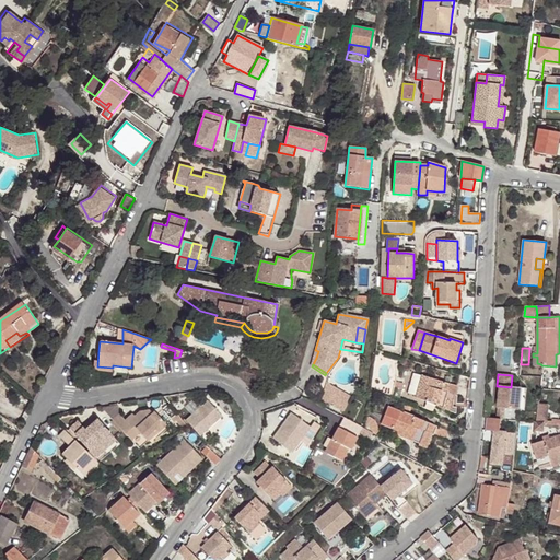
[(422,375),(416,398),(446,410),(450,399),(445,397),(446,393),(453,395),(455,395),(457,386),(422,375)]
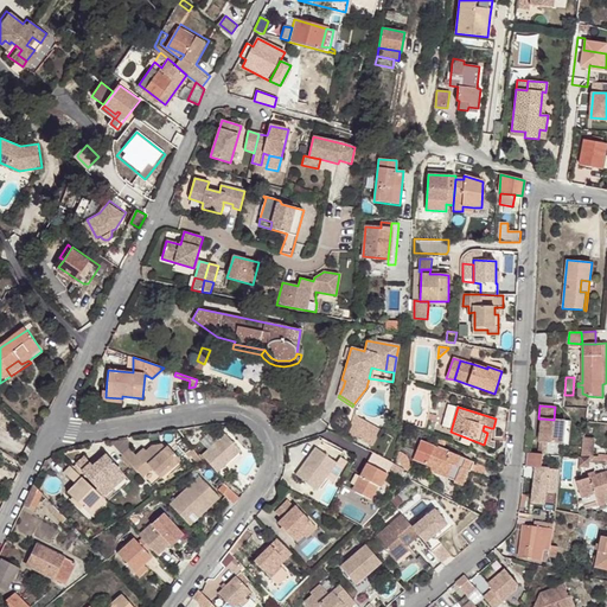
[(356,439),(364,422),(353,415),(347,435),(356,439)]
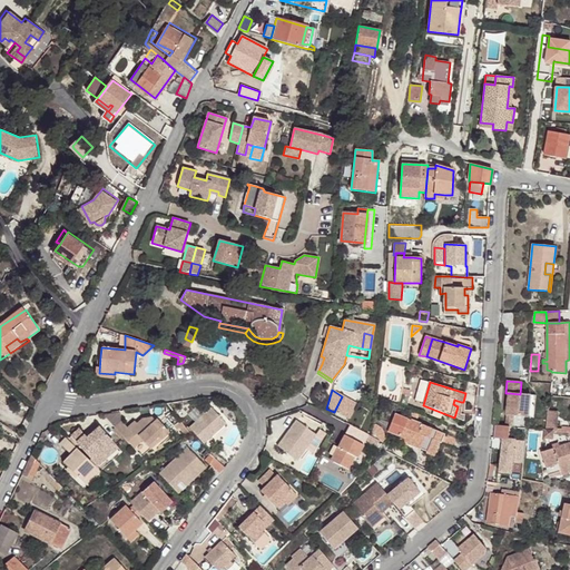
[(520,394),(509,393),(505,421),(512,421),(513,415),(529,418),(531,395),(520,394)]
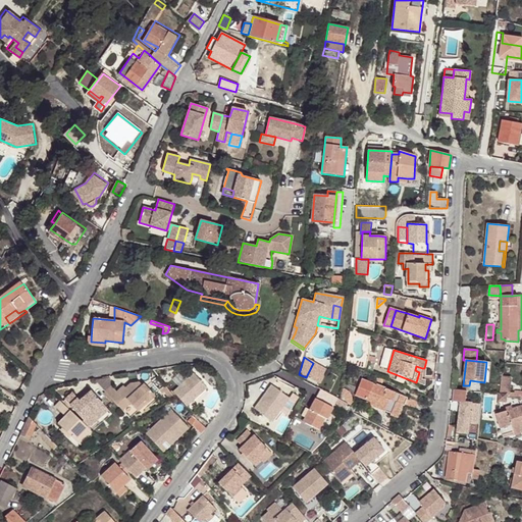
[(326,370),(313,363),(306,377),(319,383),(326,370)]
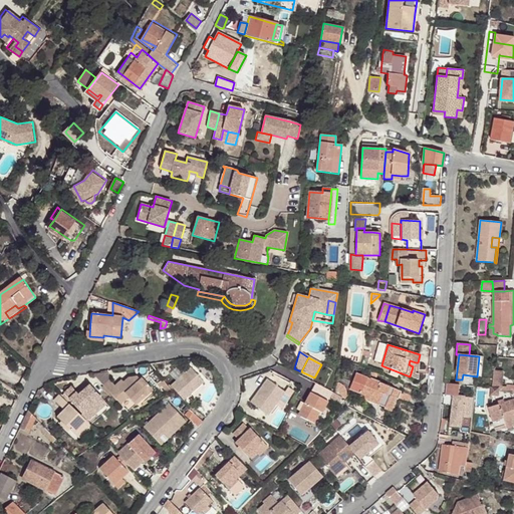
[(171,386),(184,401),(204,382),(191,367),(171,386)]
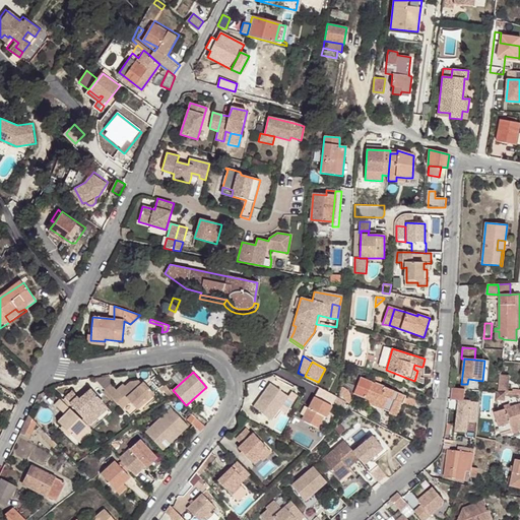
[(495,375),(494,390),(499,391),(507,392),(509,377),(502,376),(500,376),(495,375)]
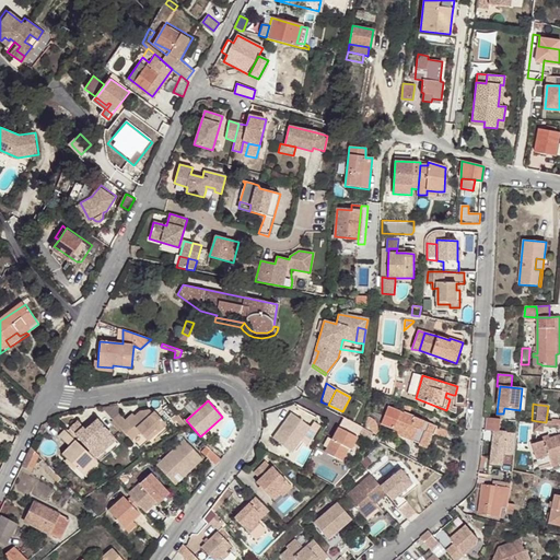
[(405,405),(400,412),(404,413),(404,412),(409,415),(412,407),(405,405)]
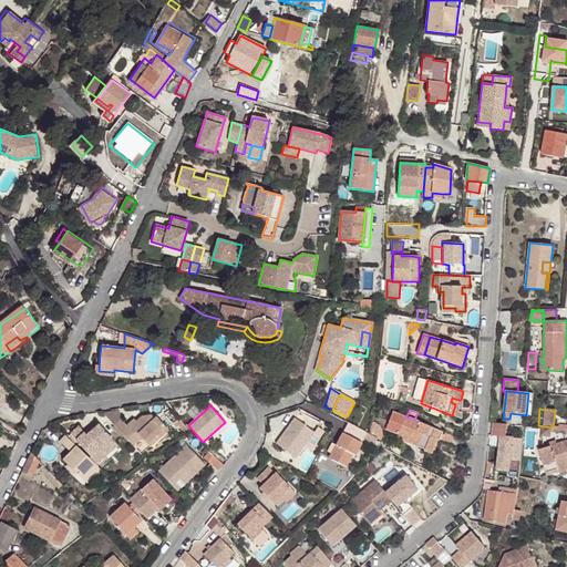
[(392,412),(385,429),(398,434),(398,436),(405,440),(405,441),(425,449),(433,428),(414,420),(409,418),(409,419),(405,418),(392,412)]
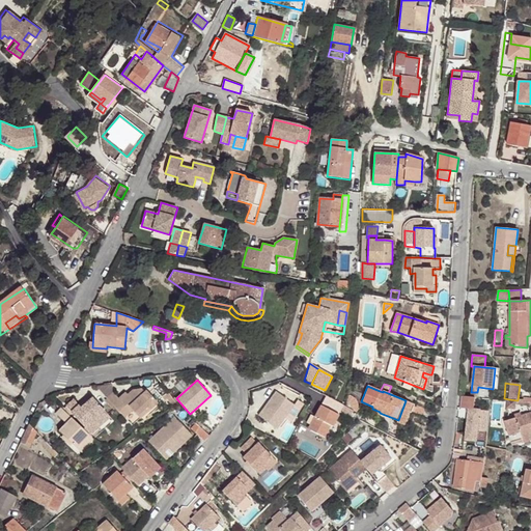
[(107,398),(124,418),(133,411),(138,416),(148,407),(150,410),(158,403),(146,390),(145,392),(142,389),(133,390),(128,395),(127,395),(126,394),(119,399),(118,398),(113,392),(107,398)]
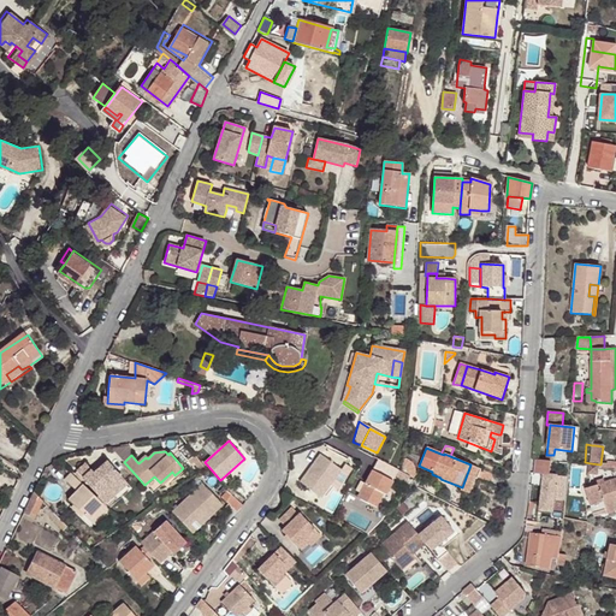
[(320,454),(300,481),(321,498),(342,471),(320,454)]
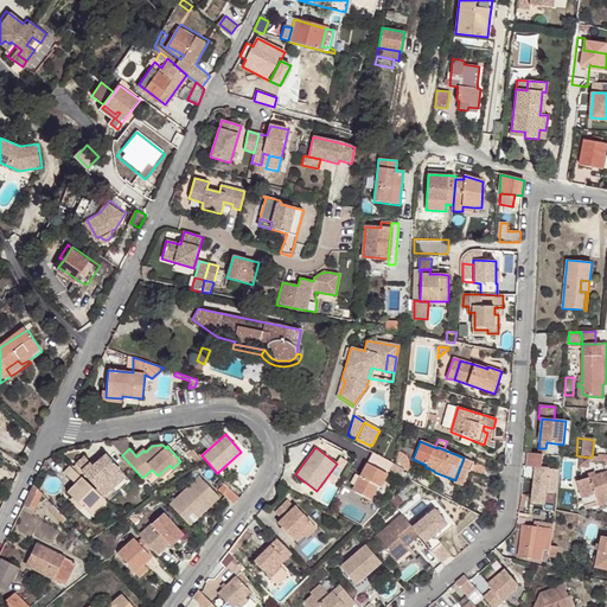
[(192,448),(185,454),(189,459),(191,457),(196,453),(192,448)]
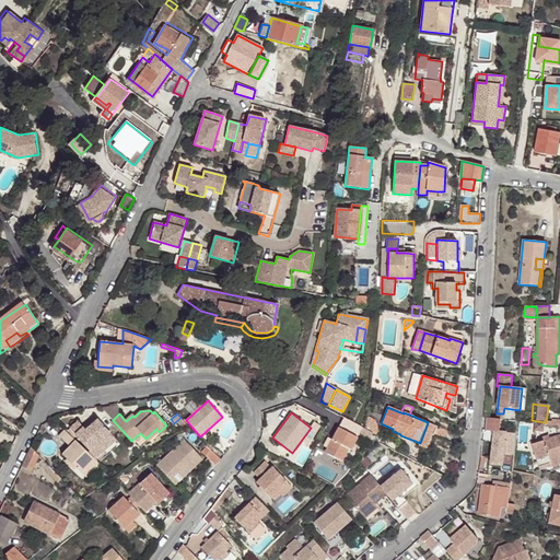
[(93,417),(82,427),(85,430),(95,420),(93,417)]
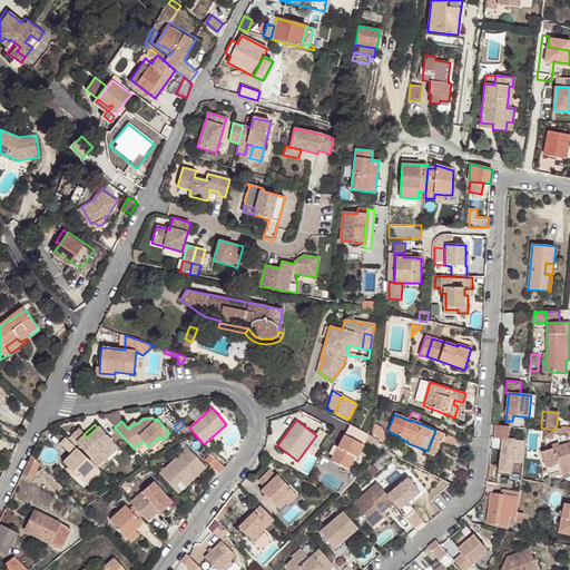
[(373,424),(371,436),(382,442),(382,440),(383,439),(383,436),(383,435),(383,434),(382,432),(381,431),(381,429),(380,428),(379,426),(377,426),(375,425),(374,425),(373,424)]
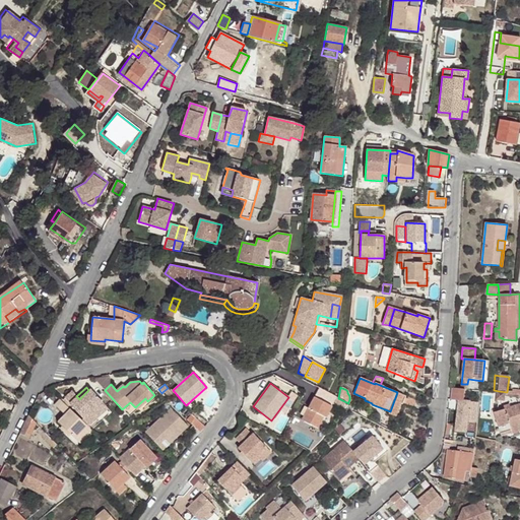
[(172,394),(168,388),(164,391),(169,396),(172,394)]
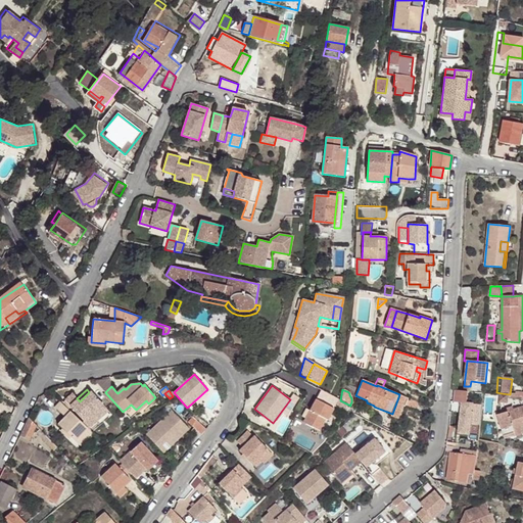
[(455,390),(454,401),(466,402),(467,391),(464,391),(455,390)]
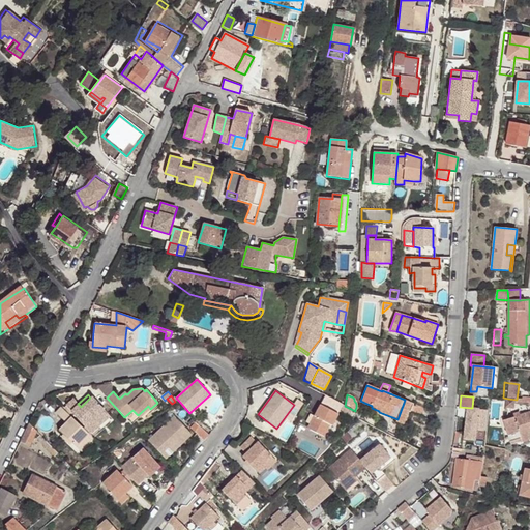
[(65,405),(85,428),(92,421),(96,424),(108,415),(105,411),(92,396),(90,398),(81,407),(78,404),(74,398),(65,405)]
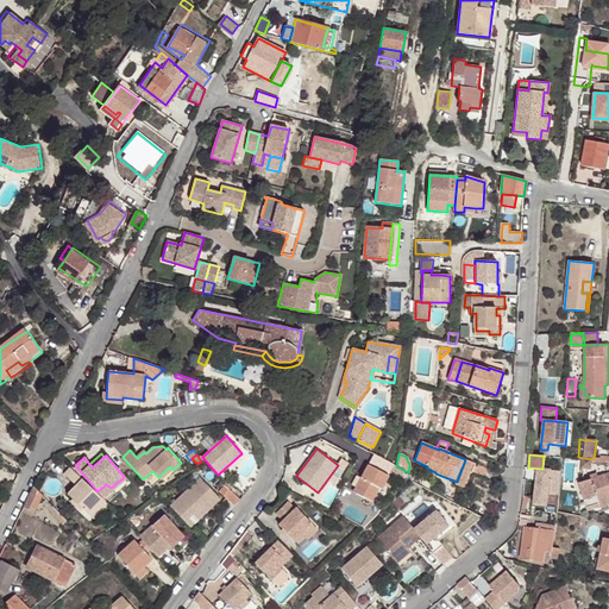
[(594,459),(584,458),(583,469),(591,469),(592,459),(594,459)]
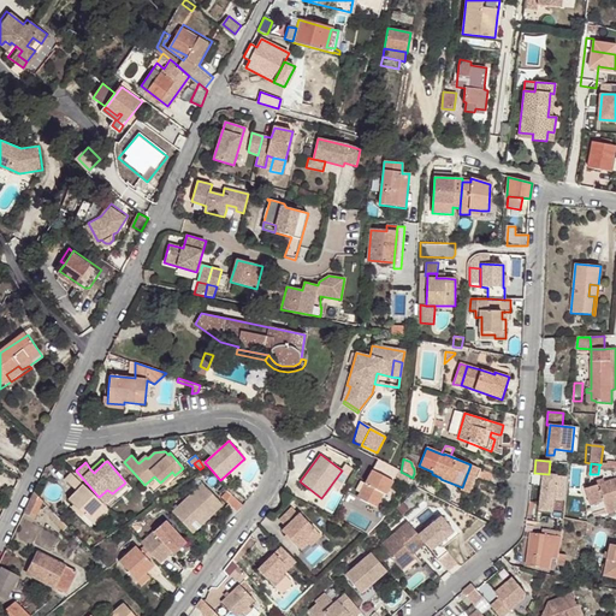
[(471,465),(462,487),(461,490),(469,493),(475,478),(479,468),(471,465)]
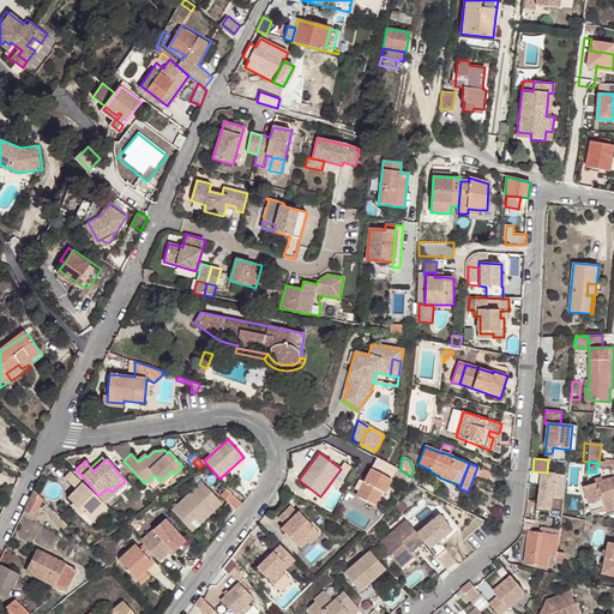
[(399,470),(391,467),(386,474),(403,483),(407,475),(399,470)]
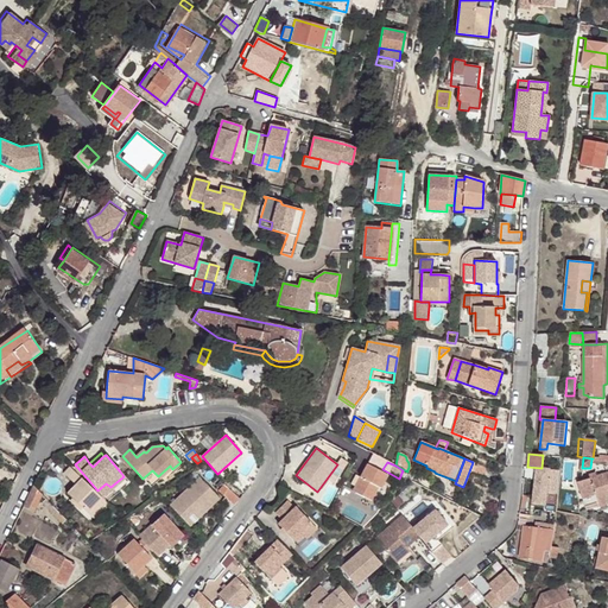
[(485,467),(473,462),(469,472),(480,477),(485,467)]
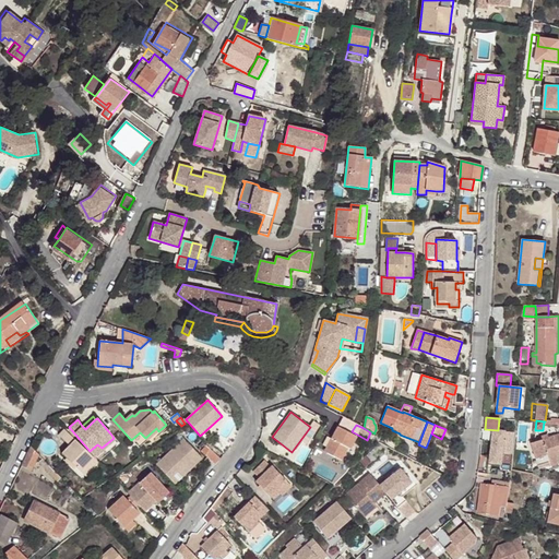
[(324,452),(342,461),(348,448),(351,449),(357,437),(337,427),(324,452)]
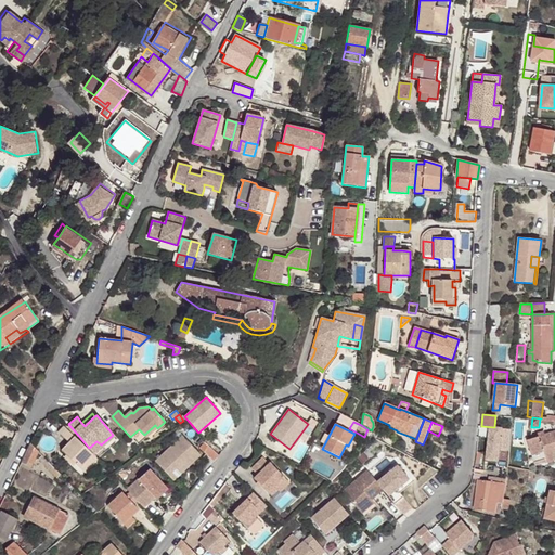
[(155,425),(144,435),(146,438),(157,428),(155,425)]
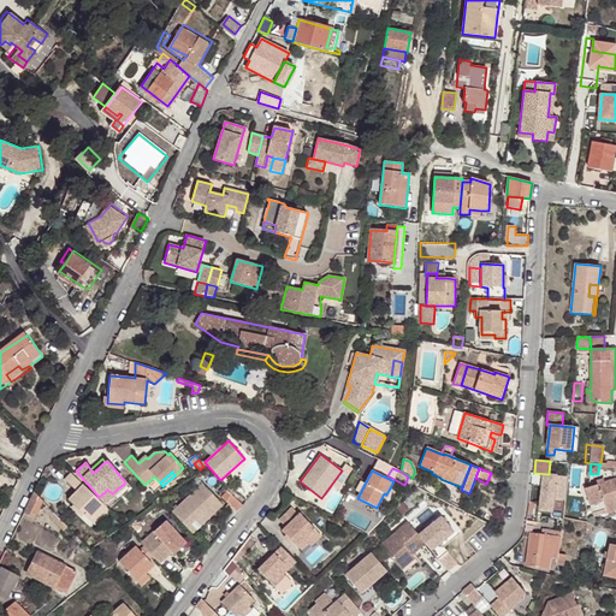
[(77,491),(69,499),(83,515),(89,520),(104,505),(71,473),(65,479),(77,491)]
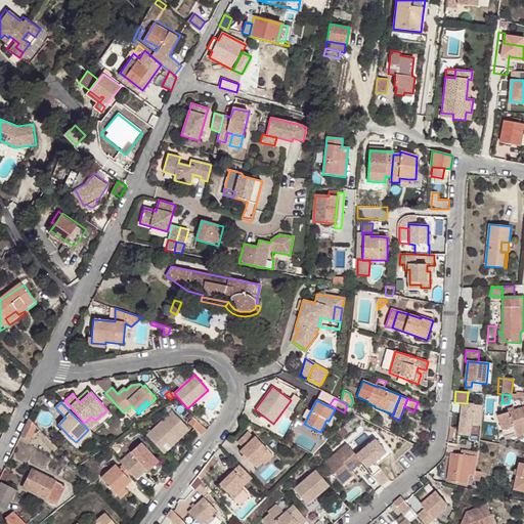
[(497,416),(504,437),(515,433),(516,437),(523,434),(523,406),(509,412),(509,413),(497,416)]
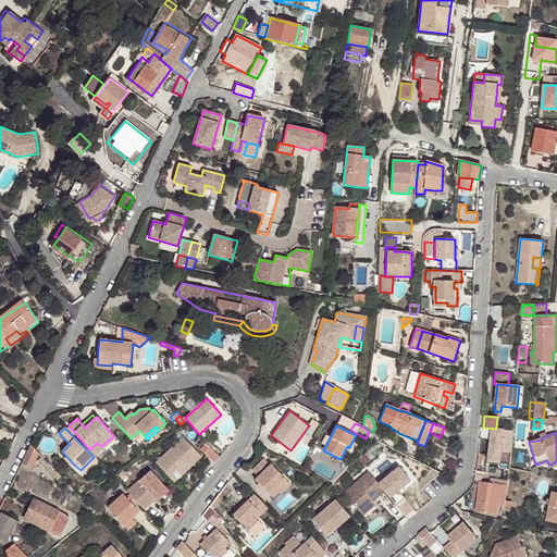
[(89,449),(96,456),(116,438),(114,435),(113,436),(101,446),(97,443),(89,449)]
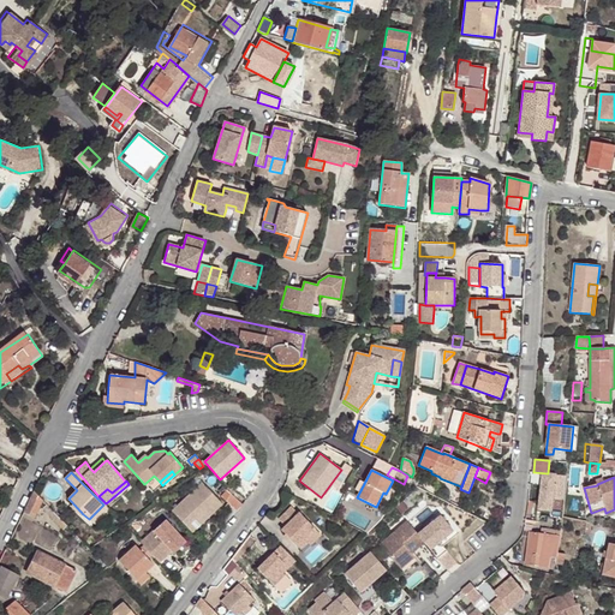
[(172,511),(187,527),(203,513),(208,519),(222,505),(203,483),(172,511)]
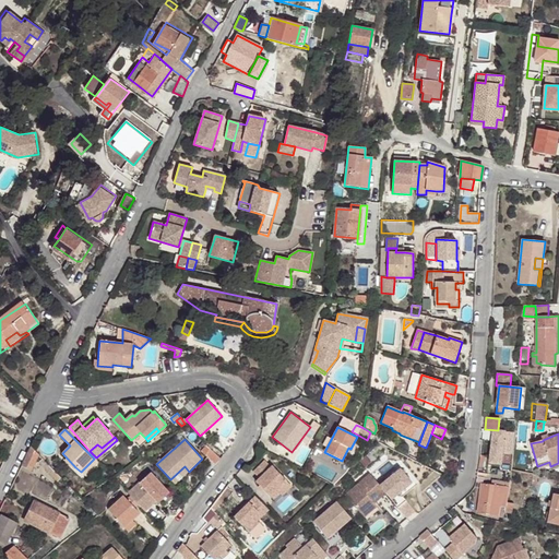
[(221,459),(206,443),(202,450),(214,464),(221,459)]
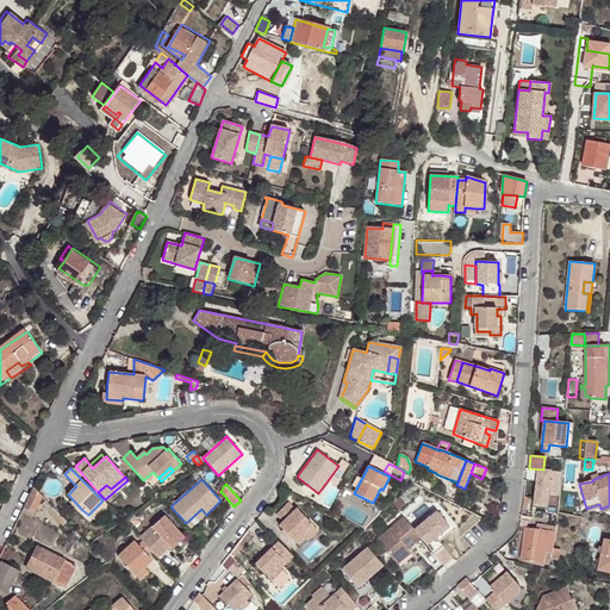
[(33,487),(24,508),(33,514),(42,496),(33,487)]
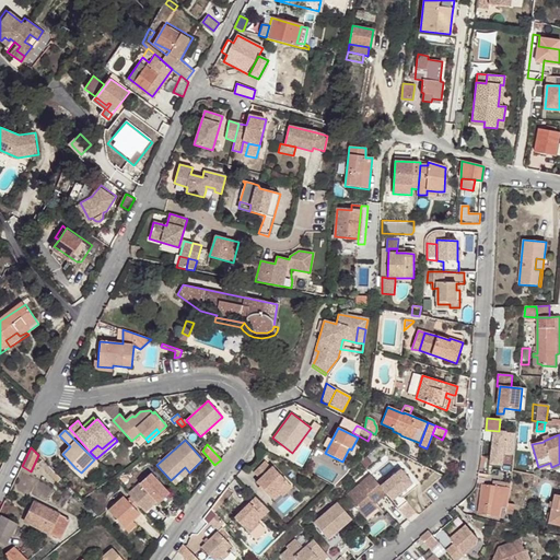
[(323,456),(340,465),(342,462),(325,453),(323,456)]
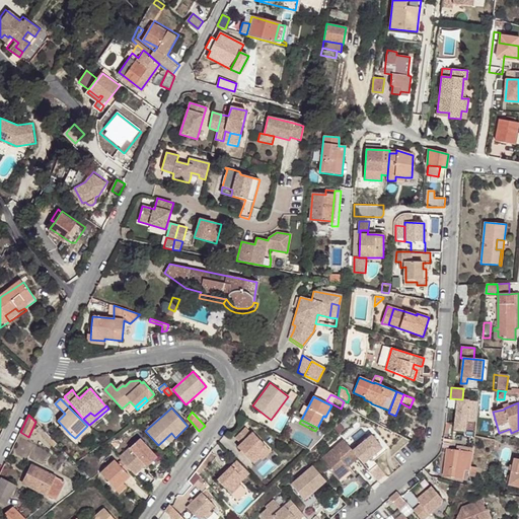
[(62,425),(60,428),(68,436),(70,434),(62,425)]
